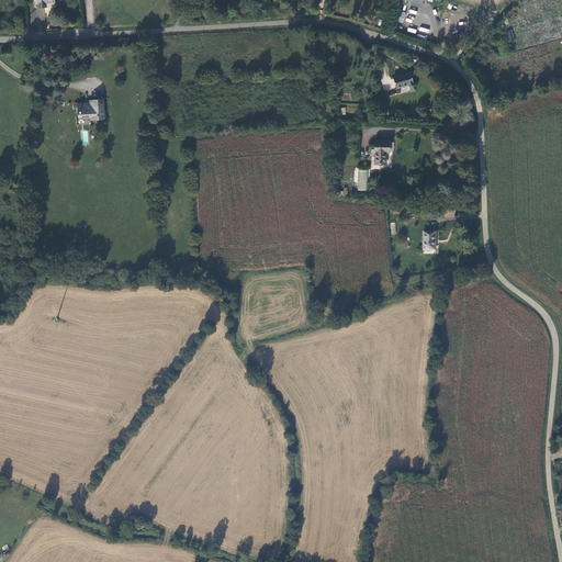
[(510,19),(517,49),(527,47),(526,44),(520,45),(519,40),(517,41),(516,37),(517,37),(514,23),(521,21),(520,17),(510,19)]
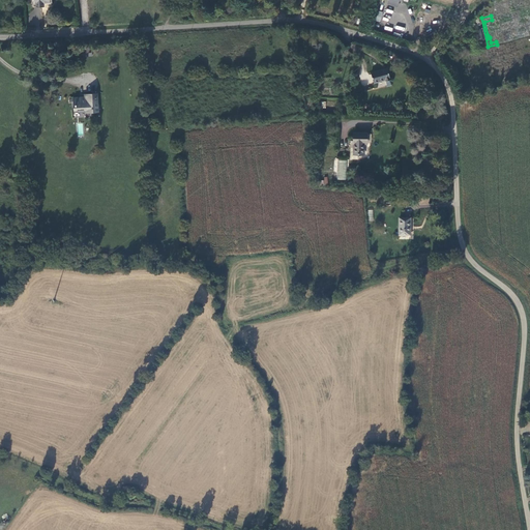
[(385,80),(386,83),(390,82),(386,66),(370,71),(373,82),(384,79),(385,80)]
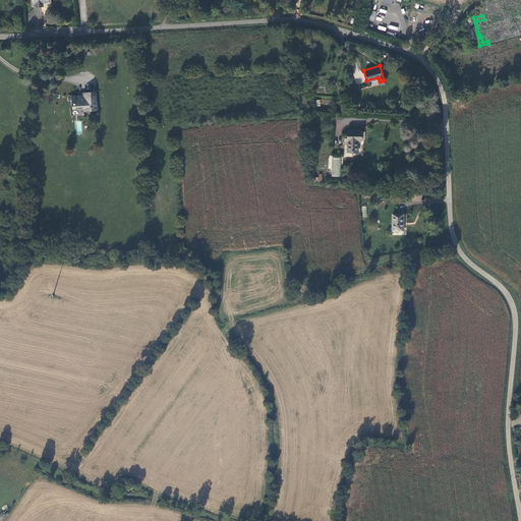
[(96,111),(95,92),(82,93),(82,96),(71,96),(72,102),(73,102),(73,108),(83,108),(83,111),(89,111),(96,111)]
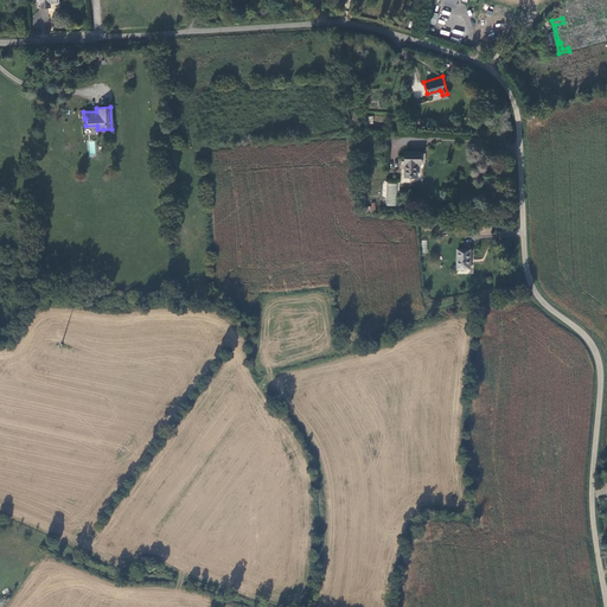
[(404,152),(403,176),(415,176),(415,163),(420,163),(420,152),(404,152)]
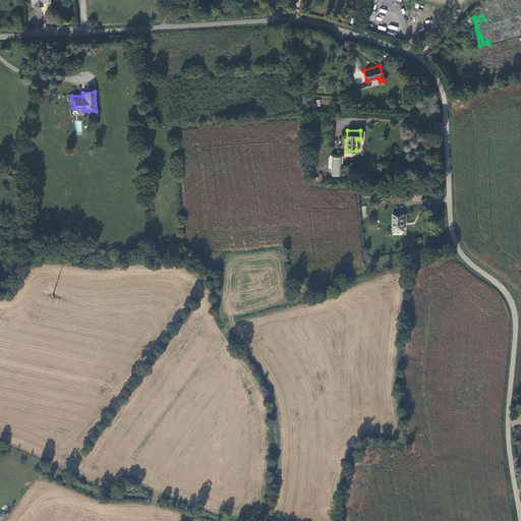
[(331,176),(340,177),(342,158),(333,157),(331,176)]
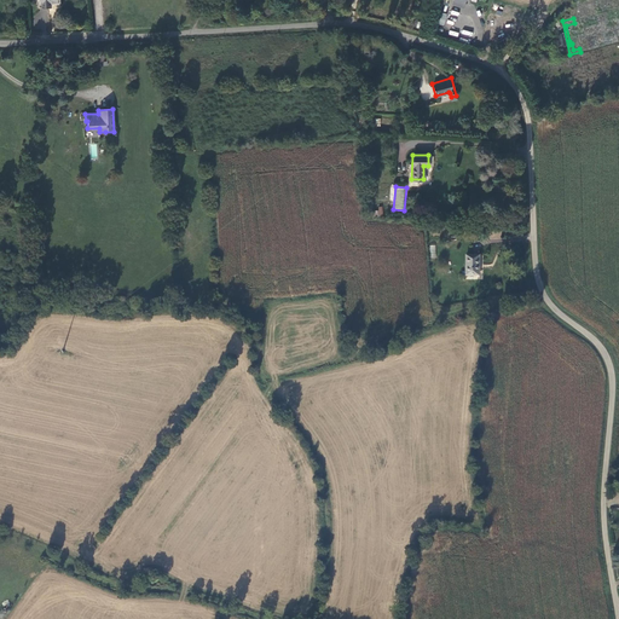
[(479,277),(479,264),(466,264),(466,277),(479,277)]
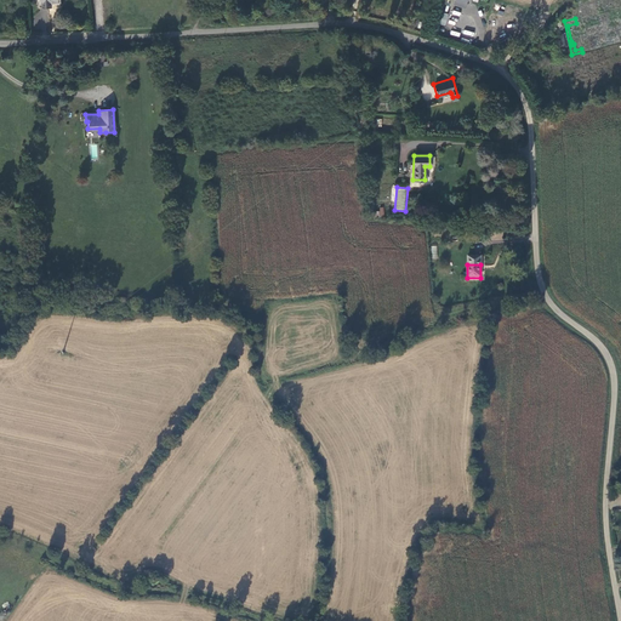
All buildings are outlined.
